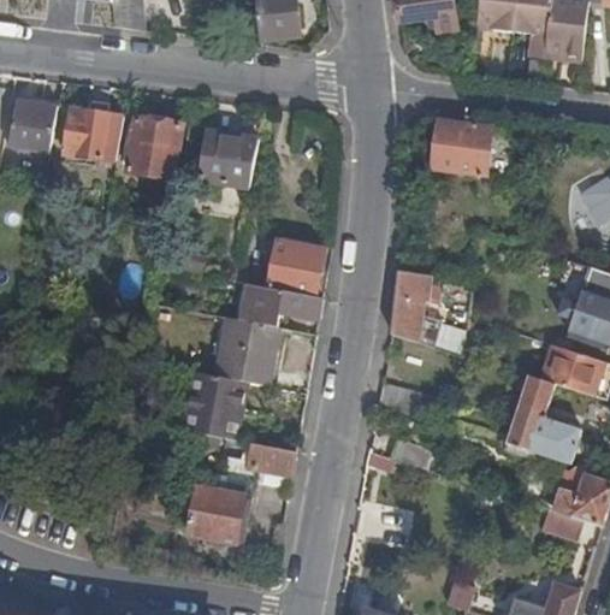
[(108,0),(112,29),(122,30),(140,33),(136,0),(108,0)]
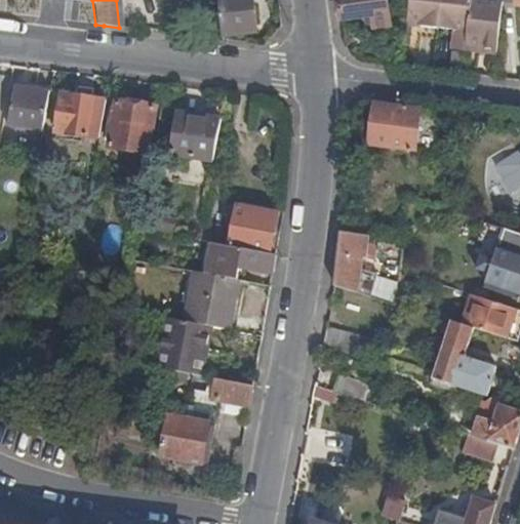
[(221,0),(216,1),(221,39),(253,35),(249,0),(221,0)]
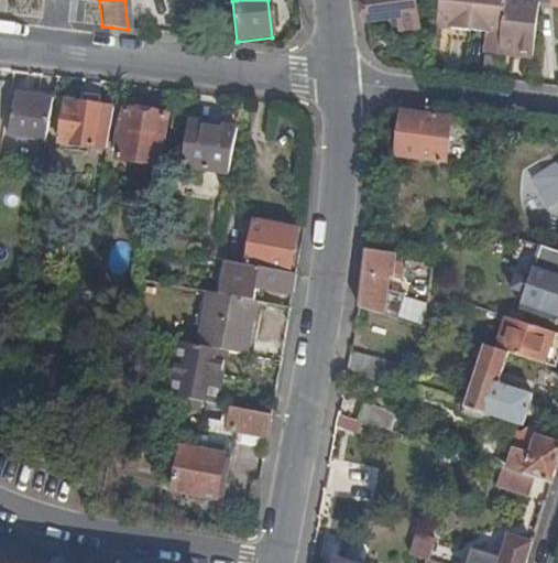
[(362,0),(365,19),(393,15),(398,23),(400,29),(416,26),(412,0),(362,0)]
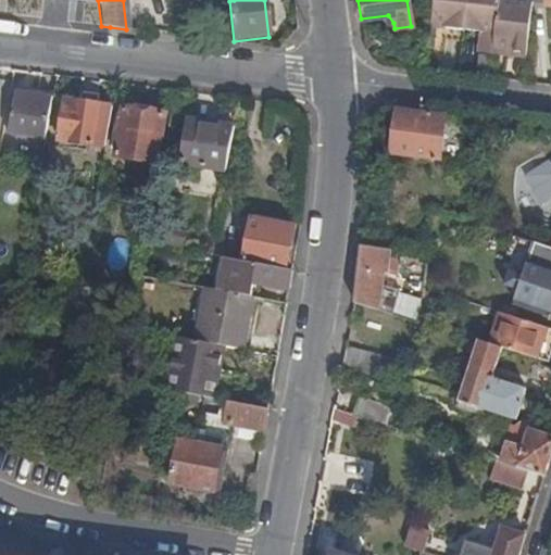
[(499,59),(522,63),(531,8),(531,3),(506,0),(427,0),(425,22),(438,23),(437,28),(474,34),(478,36),(478,32),(489,34),(486,52),(499,54),(499,59)]
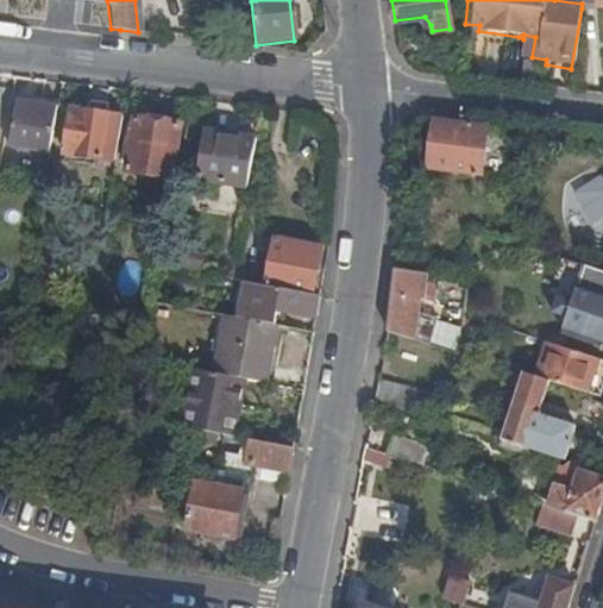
[(583,0),(582,4),(582,8),(592,10),(594,0),(583,0)]
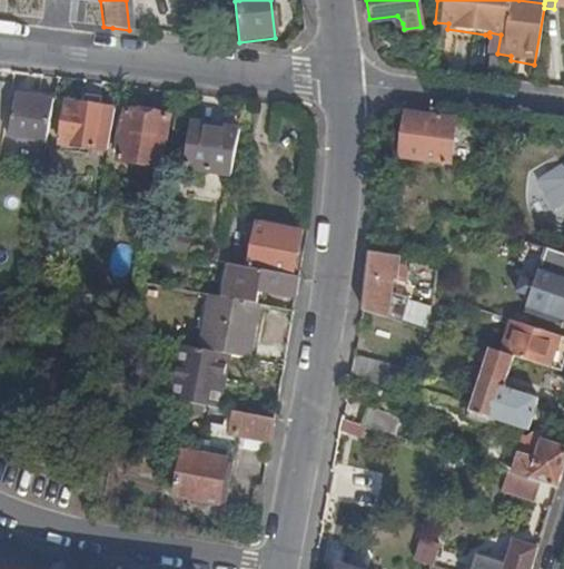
[(563,0),(555,0),(554,9),(563,10),(563,0)]
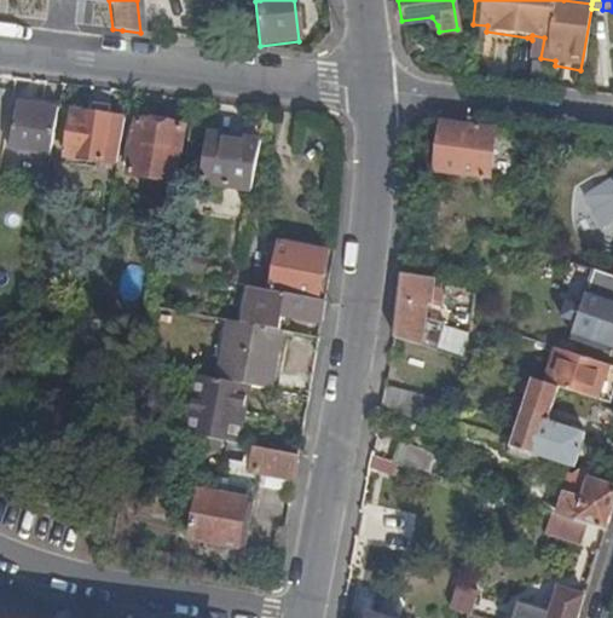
[(532,40),(527,38),(525,59),(539,61),(541,58),(544,38),(532,35),(532,40)]
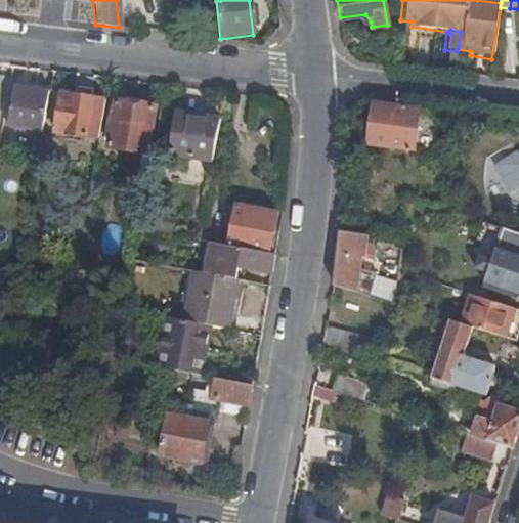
[(38,133),(46,93),(11,87),(4,126),(38,133)]
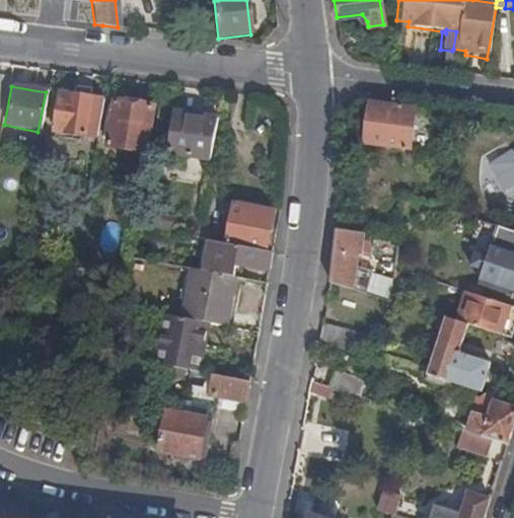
[(83,137),(88,98),(57,93),(51,131),(83,137)]
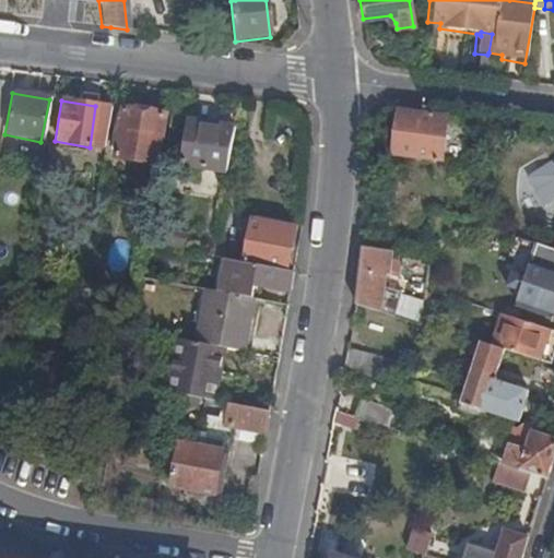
[(153,164),(162,116),(120,110),(113,157),(153,164)]
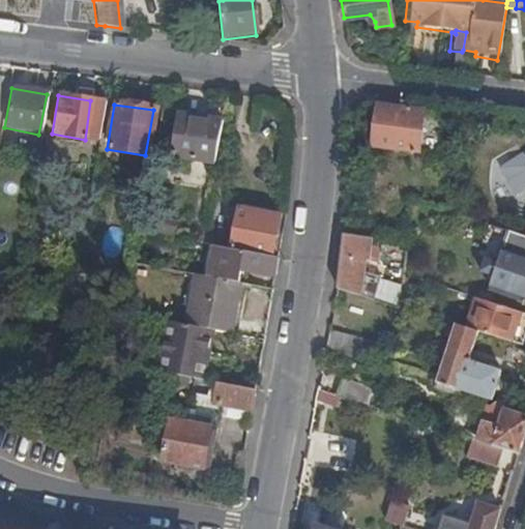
[(445,113),(378,105),(374,143),(440,152),(445,113)]
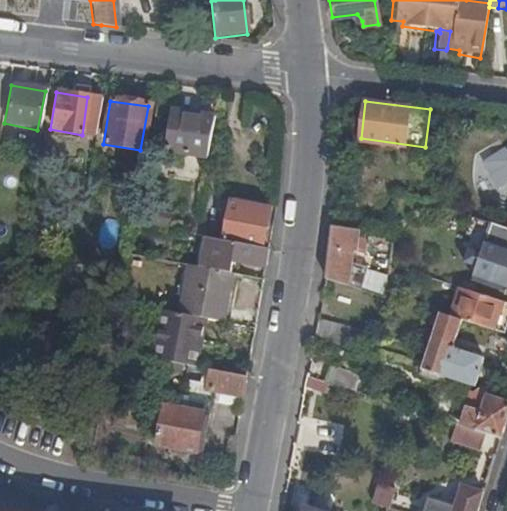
[(205,156),(213,115),(170,110),(165,151),(205,156)]
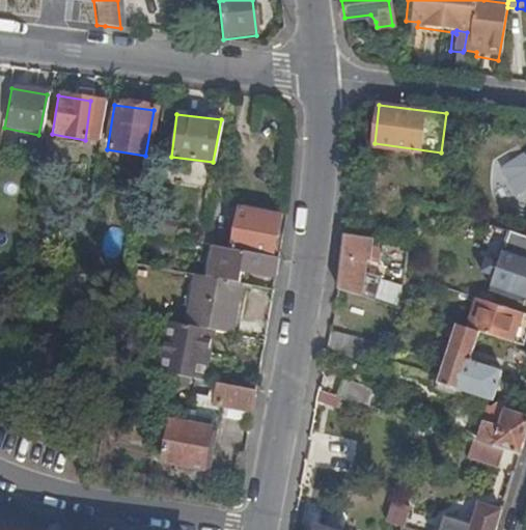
[(229,249),(242,252),(269,256),(276,217),(237,208),(229,249)]
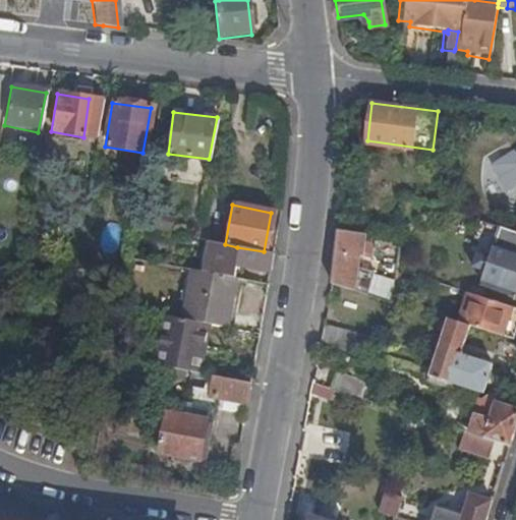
[(175,219),(137,212),(134,228),(172,235),(175,219)]
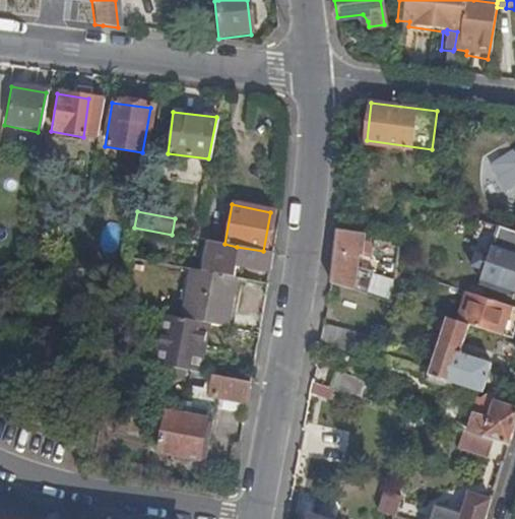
[(514,229),(514,230),(499,223),(493,243),(491,243),(486,255),(476,253),(472,263),(483,266),(478,279),(514,290),(514,229)]
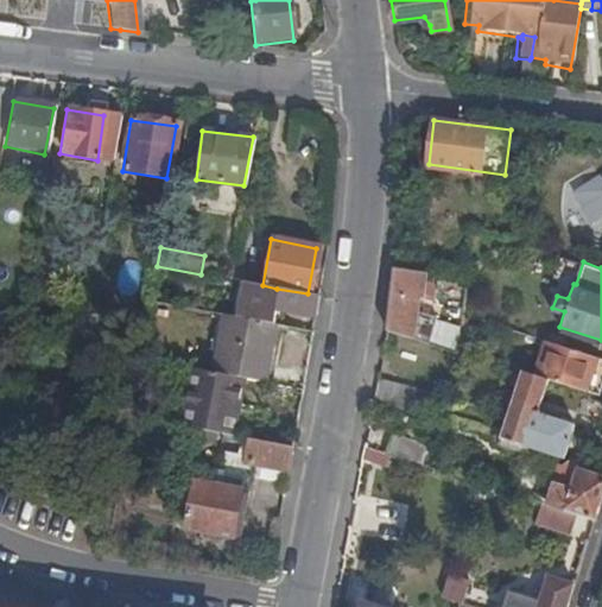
[(112,292),(126,295),(132,266),(116,264),(112,292)]
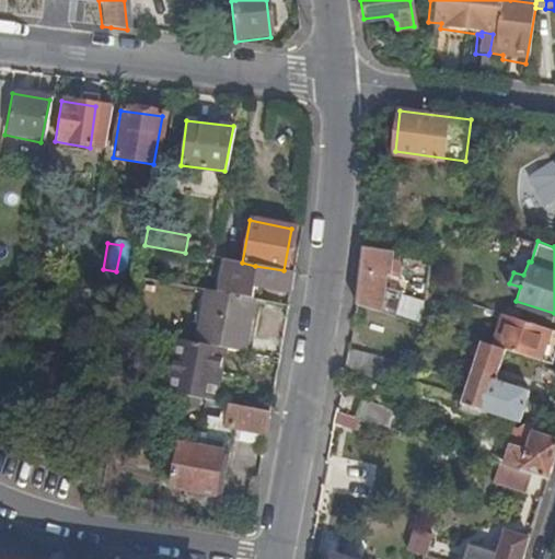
[(395,289),(395,287),(382,283),(383,272),(385,272),(389,249),(360,246),(355,303),(420,323),(421,310),(423,298),(395,289)]
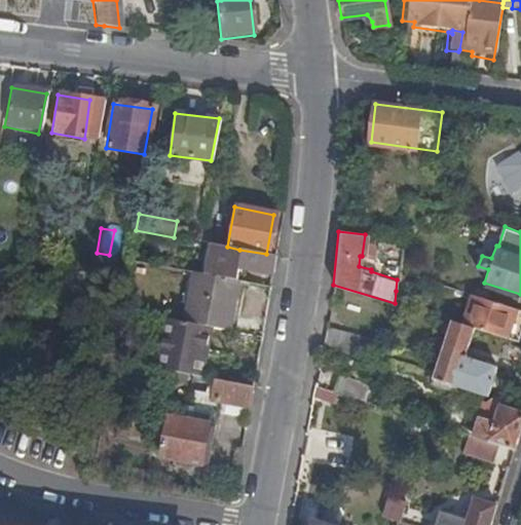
[(375,257),(377,235),(365,234),(362,256),(375,257)]
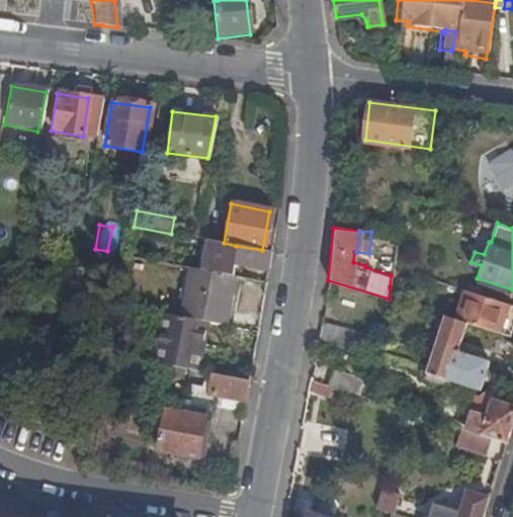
[(264,272),(268,252),(262,250),(236,246),(230,272),(247,275),(249,269),(264,272)]
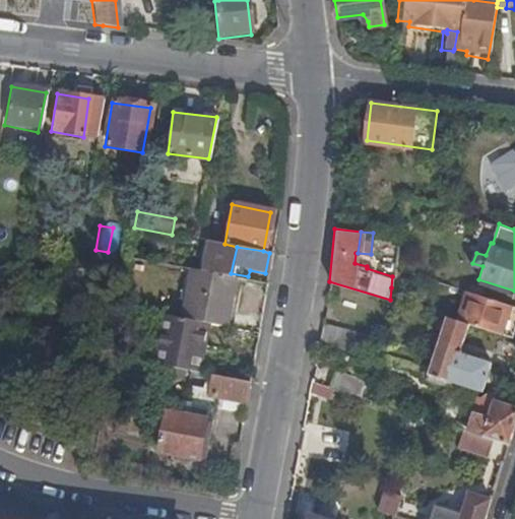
[(235,312),(241,278),(176,267),(174,275),(182,277),(179,292),(185,294),(181,319),(206,323),(223,326),(227,311),(235,312)]
